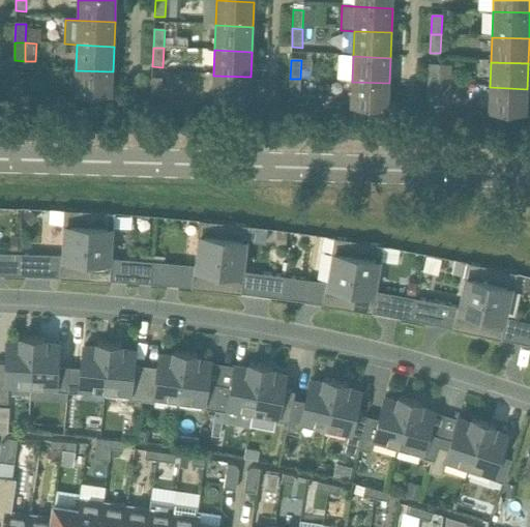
[(430,65),(429,84),(439,85),(439,66),(430,65)]
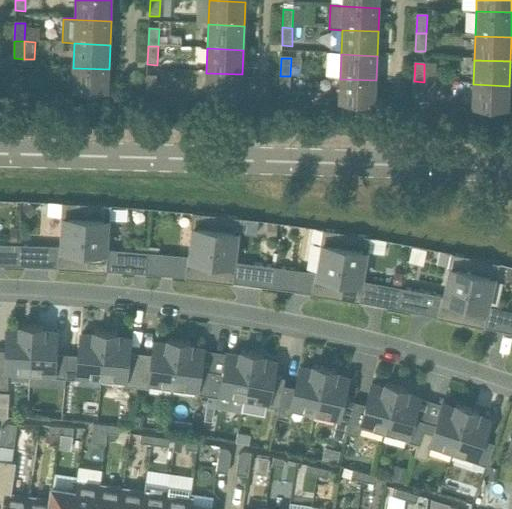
[(108,93),(109,69),(73,68),(72,92),(108,93)]
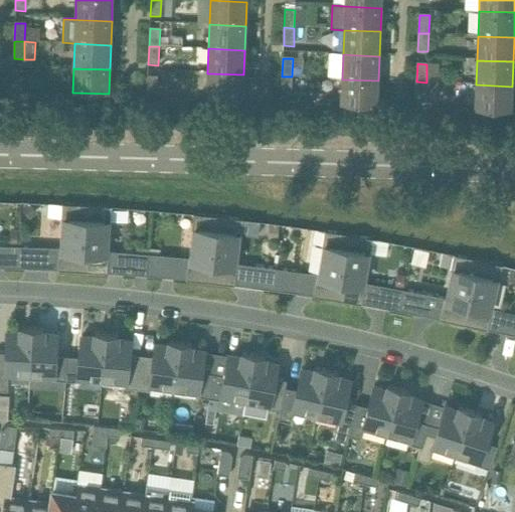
[(23,71),(13,71),(13,90),(22,90),(23,71)]
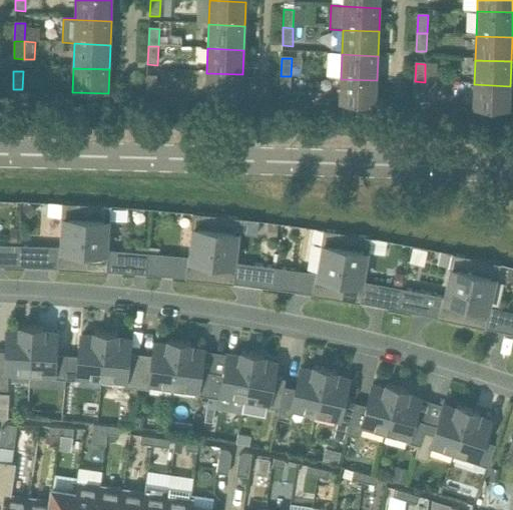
[(242,74),(206,73),(205,97),(241,99),(242,74)]
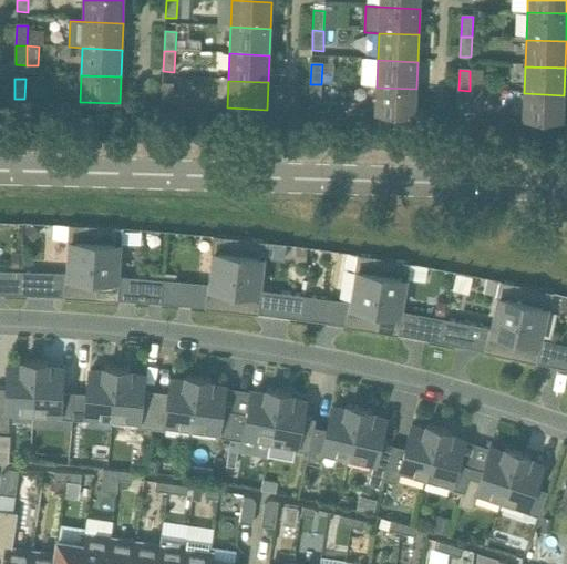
[(321,104),(321,84),(310,84),(310,104),(321,104)]
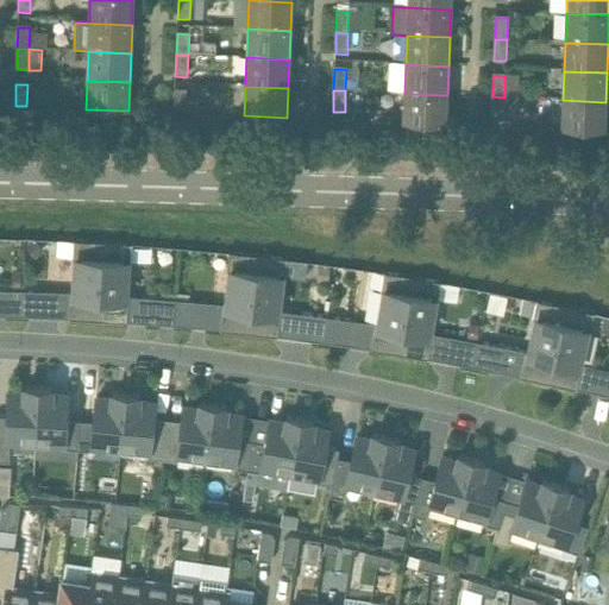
[(187,92),(175,92),(174,113),(198,114),(199,104),(186,104),(187,92)]
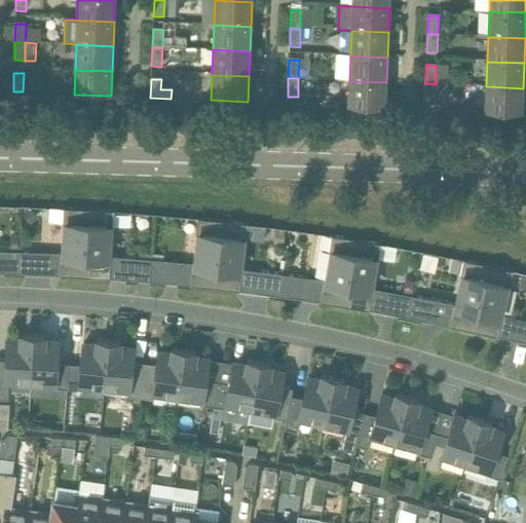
[(386,82),(349,81),(348,106),(385,107),(386,82)]
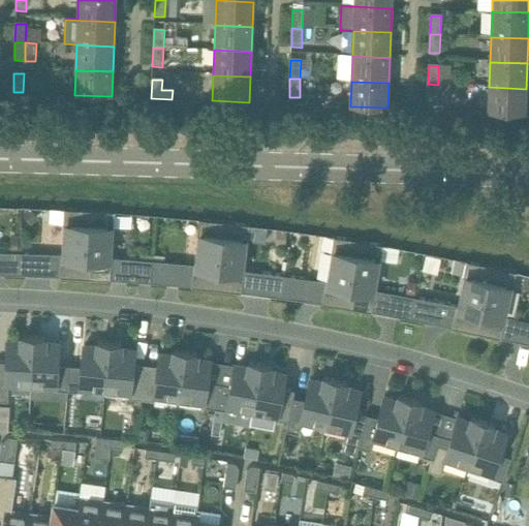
[(438,85),(428,84),(427,102),(437,103),(438,85)]
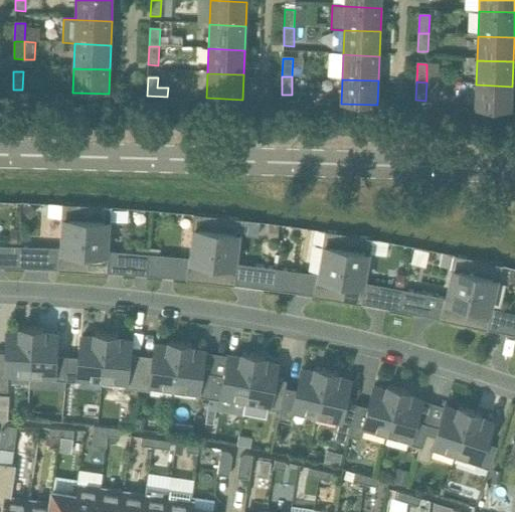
[(511,111),(512,87),(476,84),(475,109),(511,111)]
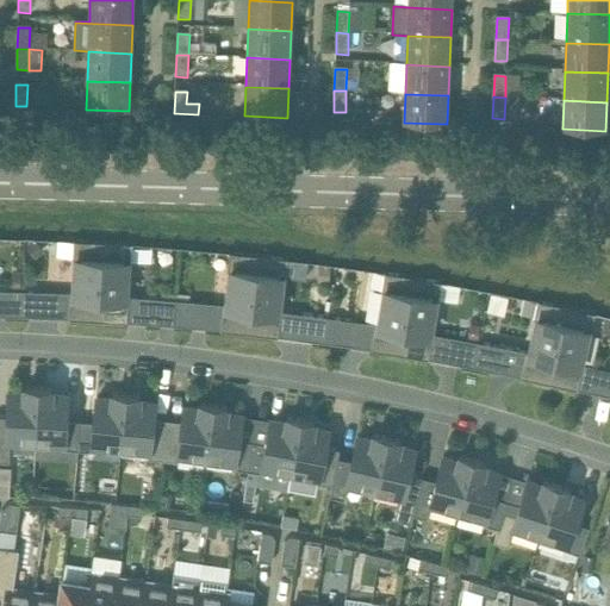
[(99,324),(104,245),(76,243),(76,242),(74,242),(74,244),(75,244),(74,263),(78,263),(75,295),(72,295),(70,322),(99,324)]
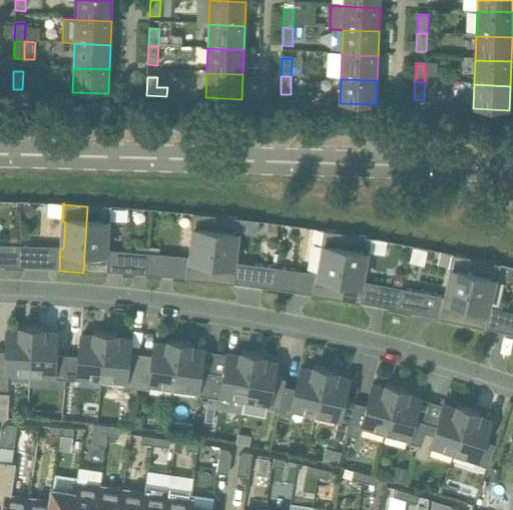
[(22,214),(27,219),(35,211),(30,206),(22,206),(22,214)]
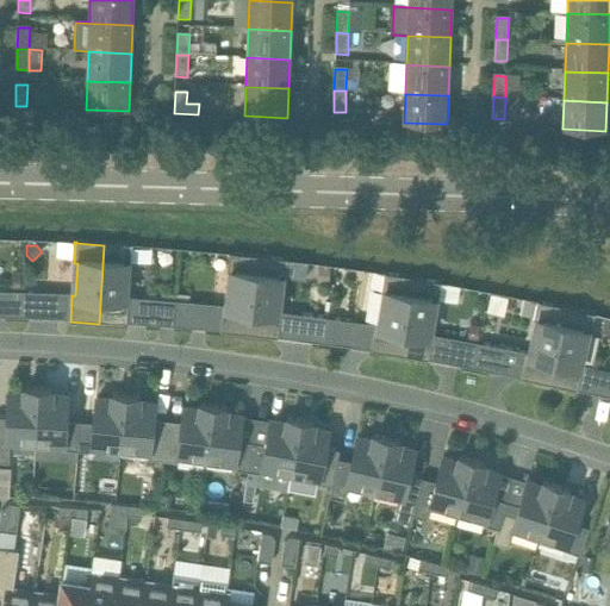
[(131,247),(104,245),(99,324),(128,325),(129,299),(125,299),(128,266),(131,267),(132,248),(134,248),(134,245),(131,245),(131,247)]
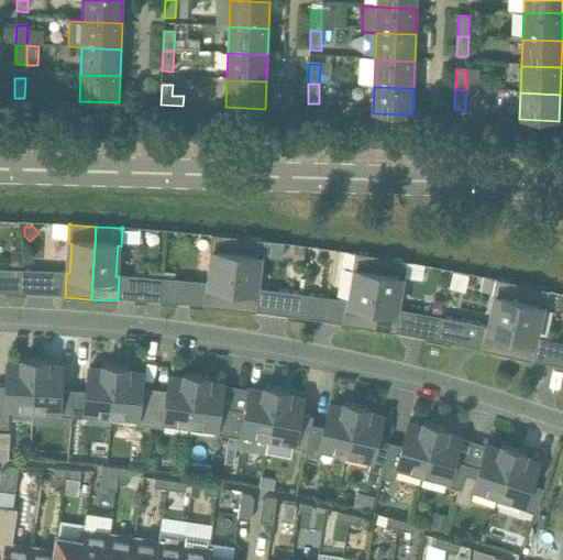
[(231,310),(239,239),(213,235),(213,234),(212,234),(211,235),(212,237),(210,253),(213,253),(210,284),(207,283),(203,307),(231,310)]
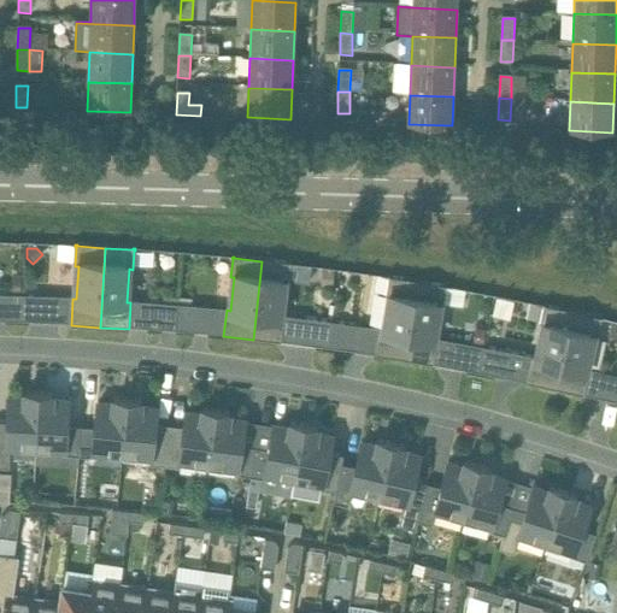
[(291,264),(262,261),(253,340),(282,343),(285,317),(281,317),(286,283),(289,284),(291,265),(292,265),(293,264),(291,264)]
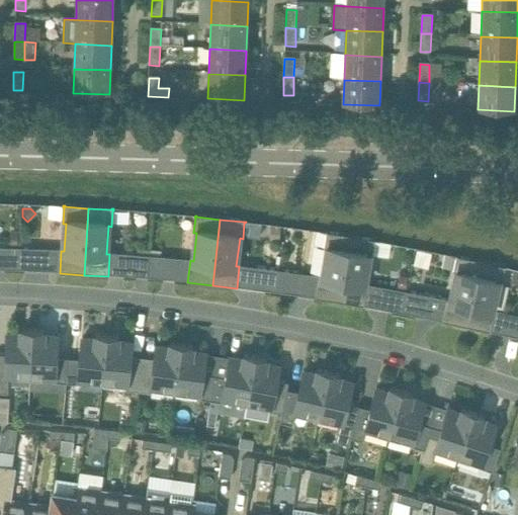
[(340,304),(350,238),(327,234),(327,233),(326,233),(325,235),(326,235),(324,250),(327,250),(322,278),(319,277),(316,299),(340,304)]
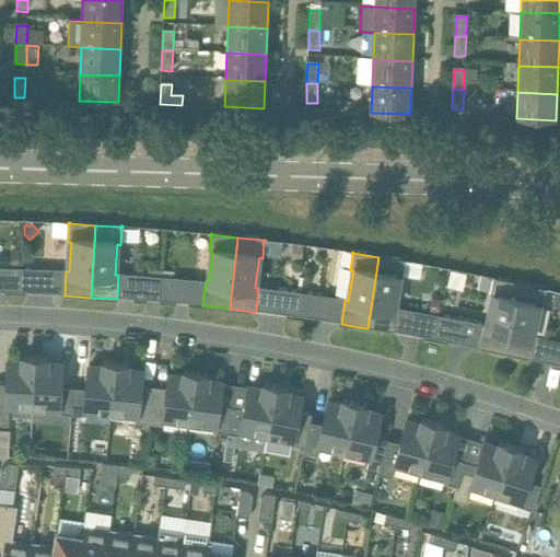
[(10,269),(21,270),(21,254),(11,254),(10,269)]
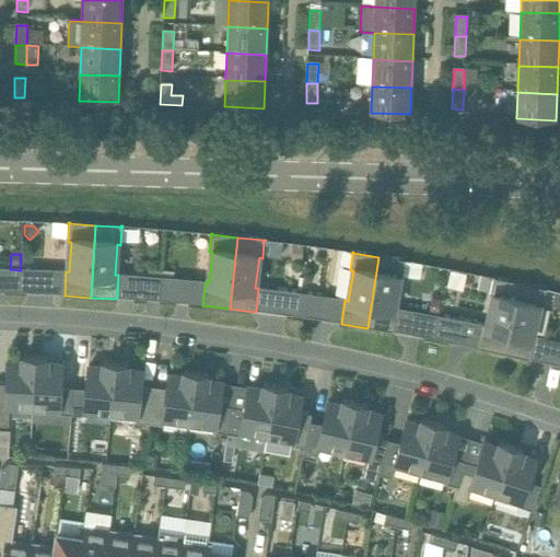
[(378,257),(368,328),(394,333),(397,309),(394,308),(399,278),(403,279),(405,262),(406,263),(406,260),(405,260),(378,257)]
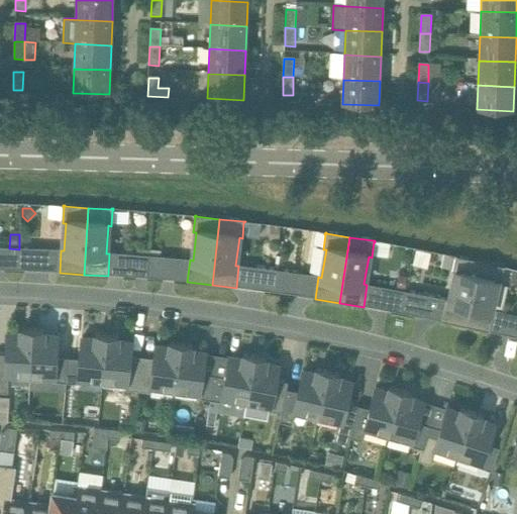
[(8,270),(22,271),(23,249),(19,249),(9,248),(8,270)]
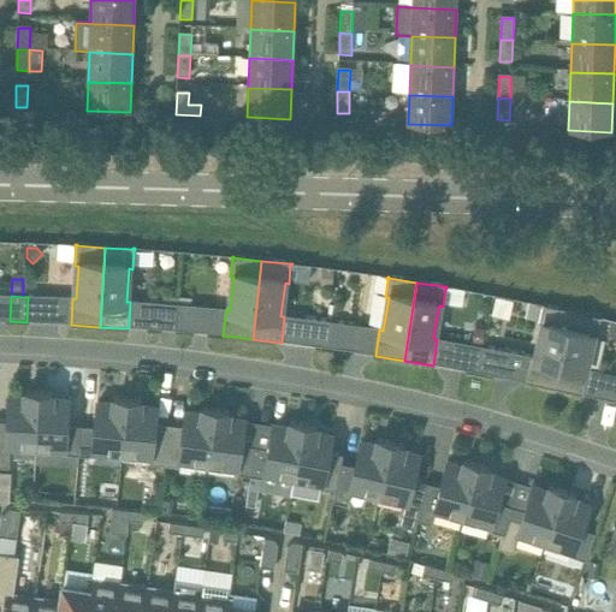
[(45,297),(28,297),(27,322),(43,322),(45,297)]
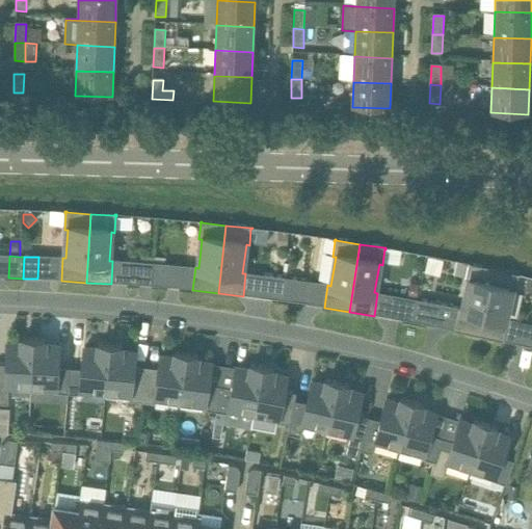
[(145,286),(148,264),(130,262),(128,285),(145,286)]
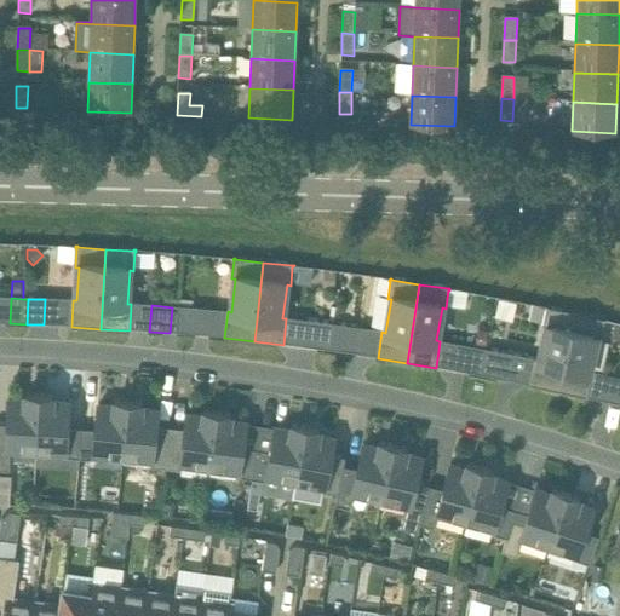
[(193,309),(172,308),(170,333),(190,334),(193,309)]
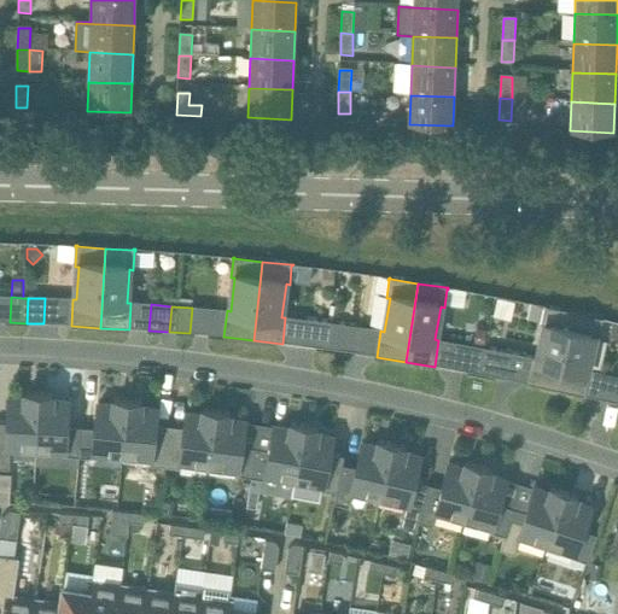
[(557,391),(573,314),(546,308),(547,307),(544,307),(544,308),(541,327),(544,327),(537,360),(534,360),(528,385),(557,391)]
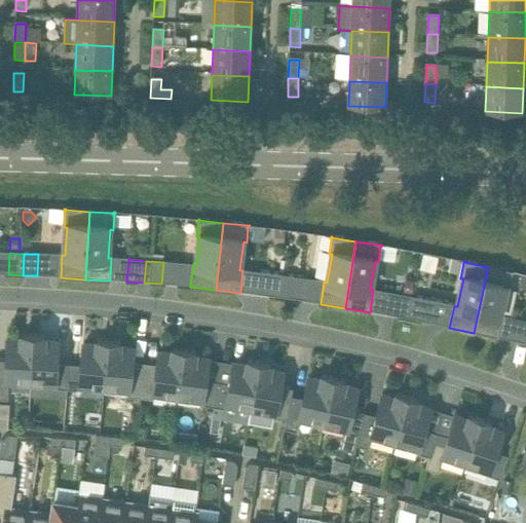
[(488,267),(474,333),(498,339),(503,316),(500,315),(506,288),(510,289),(513,273),(514,273),(514,271),(512,271),(512,272),(488,267)]
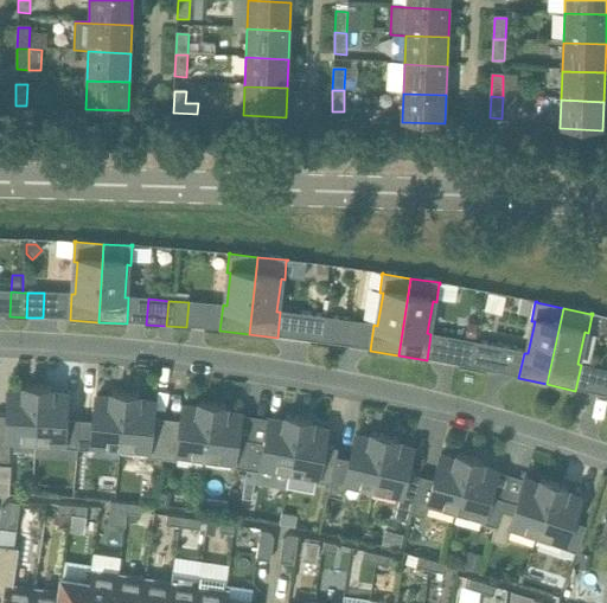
[(331,345),(334,320),(314,316),(312,341),(331,345)]
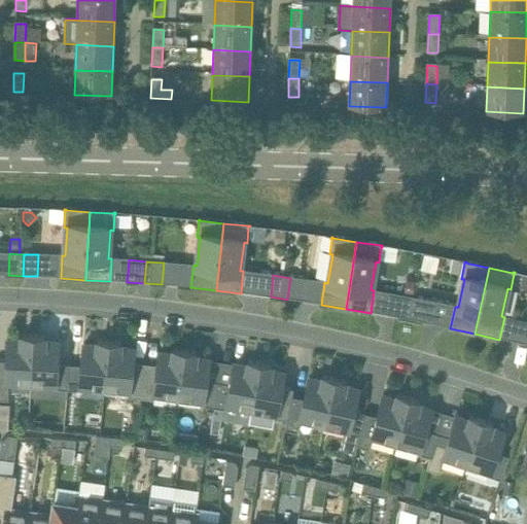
[(308,280),(290,278),(287,300),(305,302),(308,280)]
